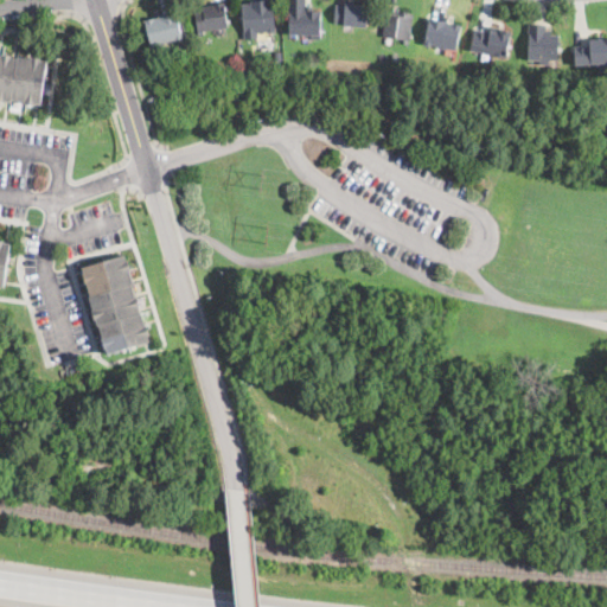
[(264,31),(264,33),(257,32),(257,38),(243,39),(242,4),(266,0),(274,0),(275,31),(264,31)]
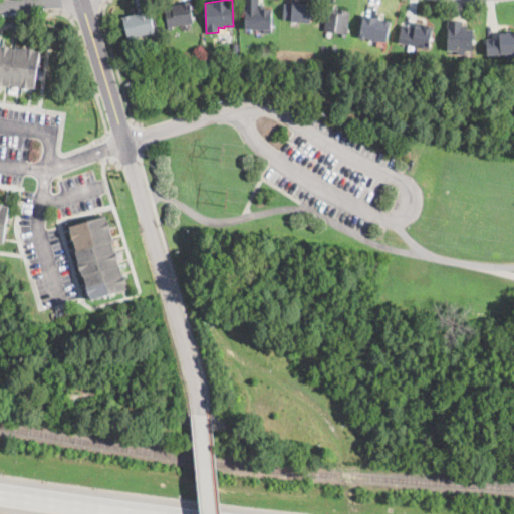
[(259,0),(259,5),(272,9),(272,33),(263,33),(263,29),(244,29),(244,0),(259,0)]
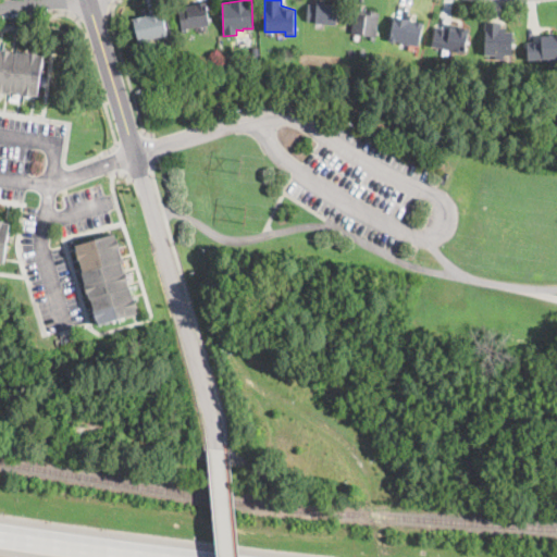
[(187,32),(182,33),(178,10),(186,9),(185,5),(206,2),(209,25),(186,28),(187,32)]
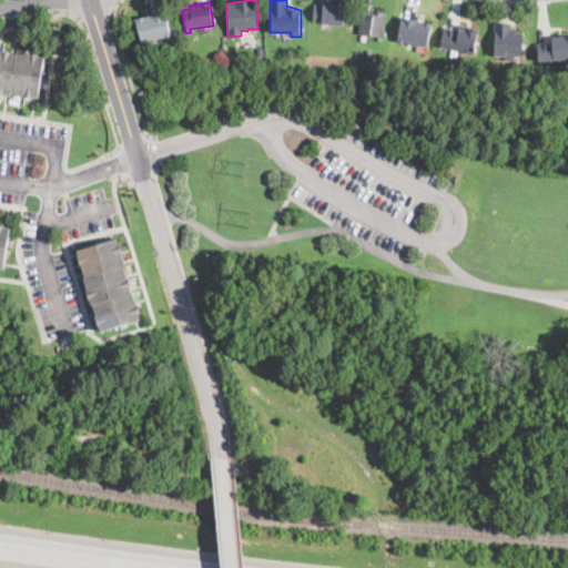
[(324,3),(327,3),(345,4),(343,26),(313,23),(314,2),(324,3)]
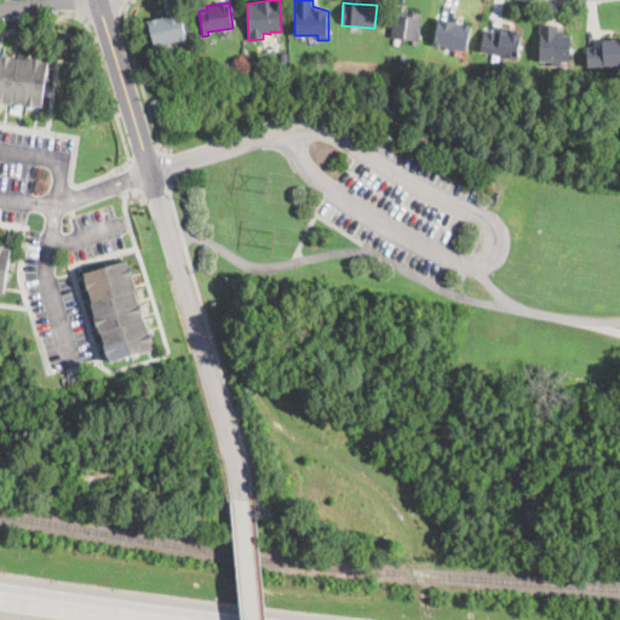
[(423,15),(422,22),(418,46),(412,45),(413,41),(391,38),(395,10),(423,15)]
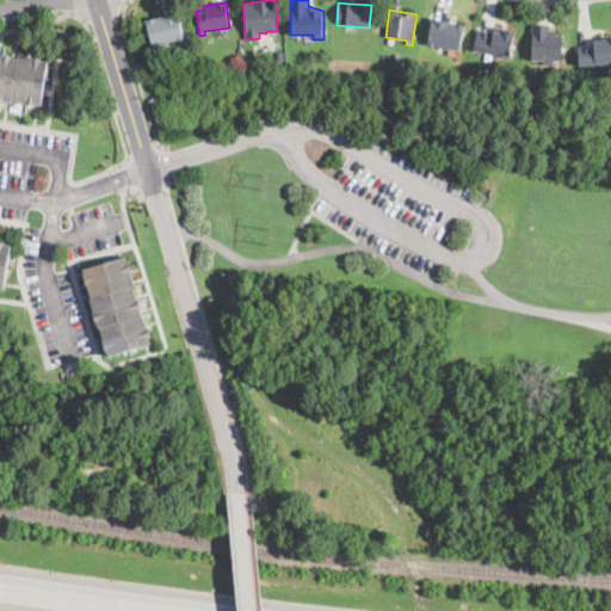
[(176,12),(179,22),(185,38),(165,42),(162,45),(164,50),(154,53),(152,45),(144,20),(176,12)]
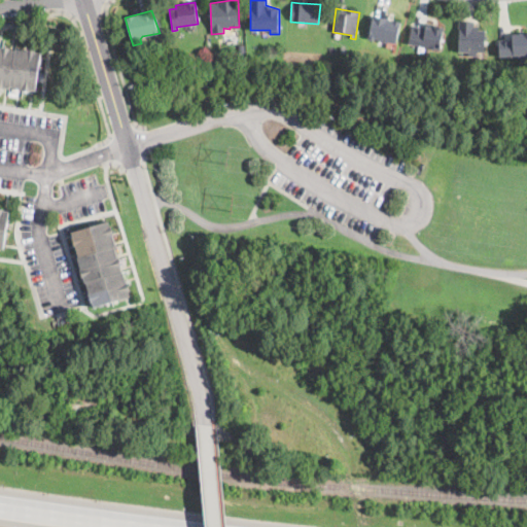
[(388,20),(392,21),(401,22),(395,43),(387,43),(367,37),(374,15),(388,20)]
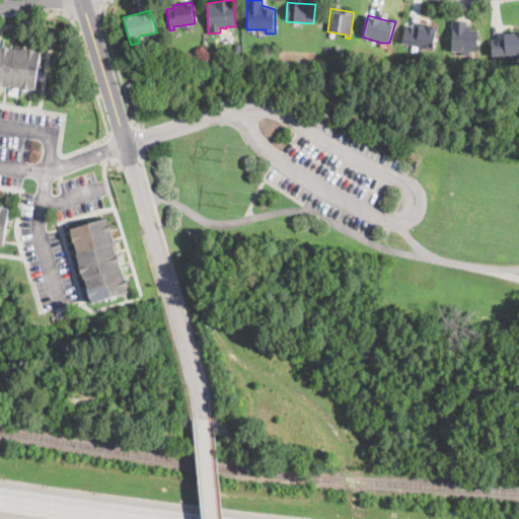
[(471,29),(473,29),(477,29),(477,51),(470,51),(469,55),(460,55),(461,52),(451,51),(452,20),(466,21),(466,25),(471,25),(471,29)]
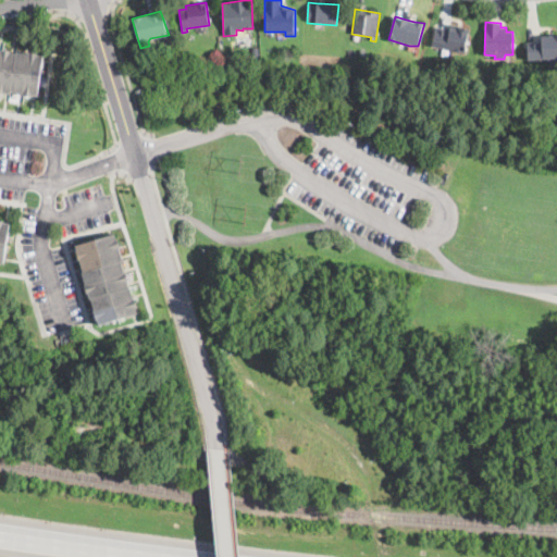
[(461,27),(469,29),(465,53),(432,46),(435,26),(450,28),(450,24),(461,27)]
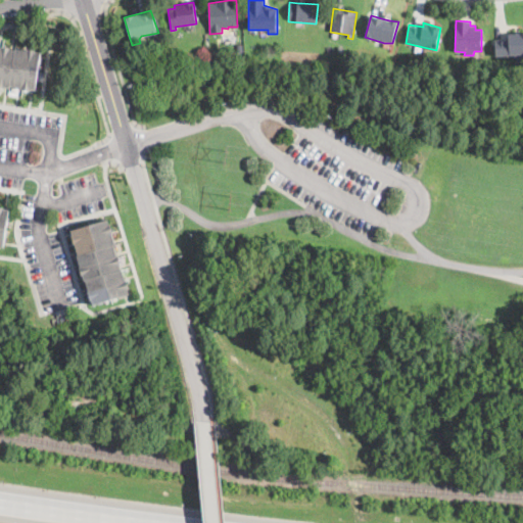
[(522,54),(495,56),(494,40),(509,39),(508,34),(522,33),(522,54)]
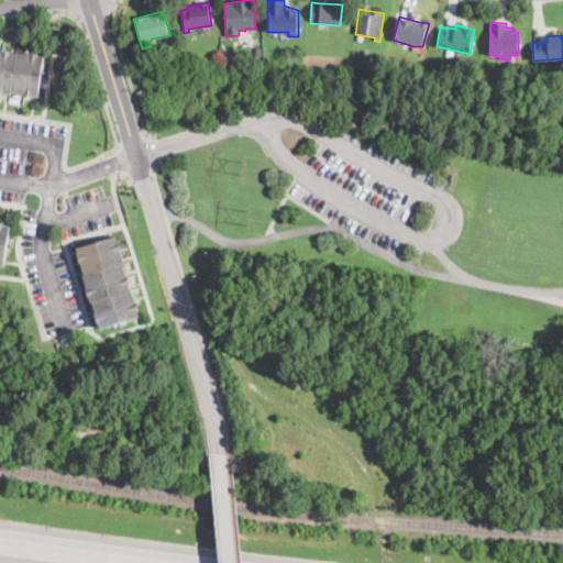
[(0,51),(2,51),(2,50),(10,51),(9,52),(17,53),(17,51),(29,53),(28,56),(29,56),(30,52),(37,53),(37,54),(44,56),(43,63),(44,63),(44,66),(43,66),(39,86),(41,87),(40,89),(39,89),(37,95),(31,94),(31,96),(23,95),(24,92),(18,91),(18,94),(13,92),(13,91),(11,90),(10,91),(3,90),(3,92),(0,91),(0,51)]
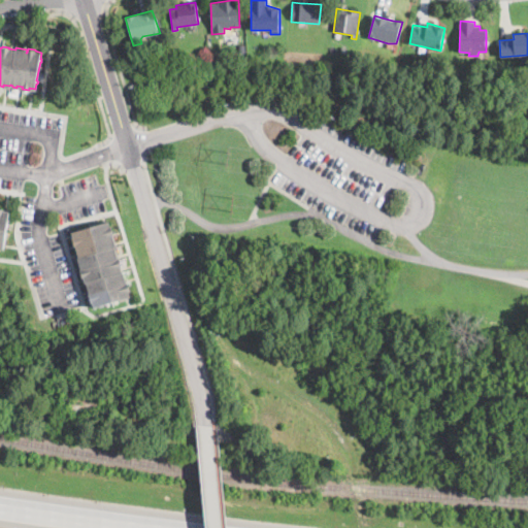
[(0,206),(4,207),(4,209),(9,210),(3,249),(0,248),(0,206)]
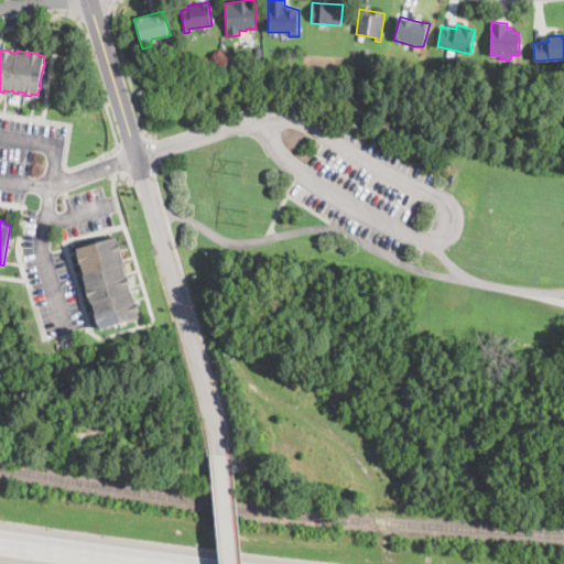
[(116,235),(118,241),(119,240),(122,249),(121,250),(125,262),(122,263),(126,274),(128,274),(131,283),(129,283),(130,289),(132,288),(136,301),(137,301),(140,310),(138,311),(140,316),(101,328),(99,322),(97,322),(95,313),(96,313),(93,301),(91,301),(89,295),(88,295),(86,286),(87,286),(83,273),(85,273),(82,261),(79,262),(77,252),(78,252),(76,247),(116,235)]
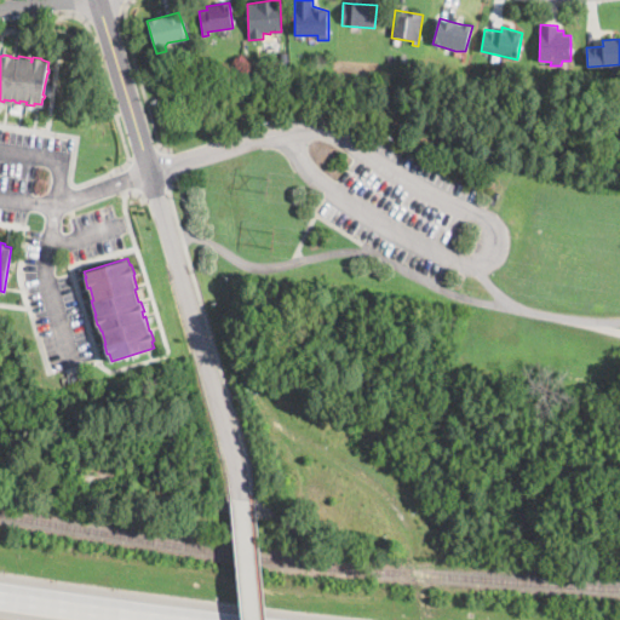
All buildings are outlined.
